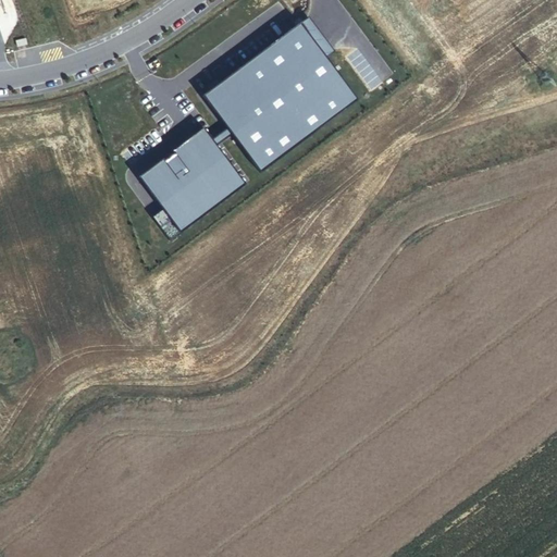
[(309,16),(300,23),(324,54),(332,48),(309,16)]
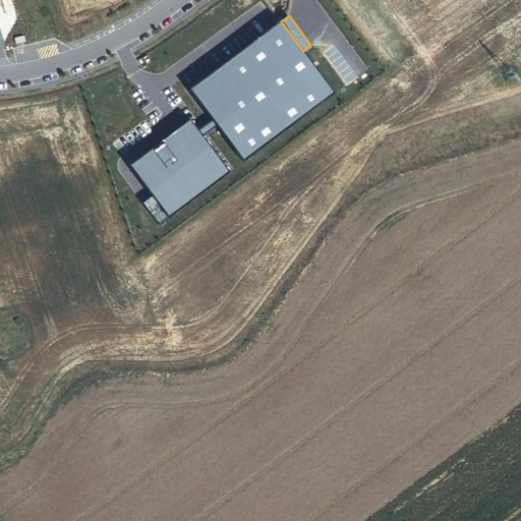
[(303,51),(281,21),(207,77),(195,85),(190,91),(200,104),(307,57),(303,51)]
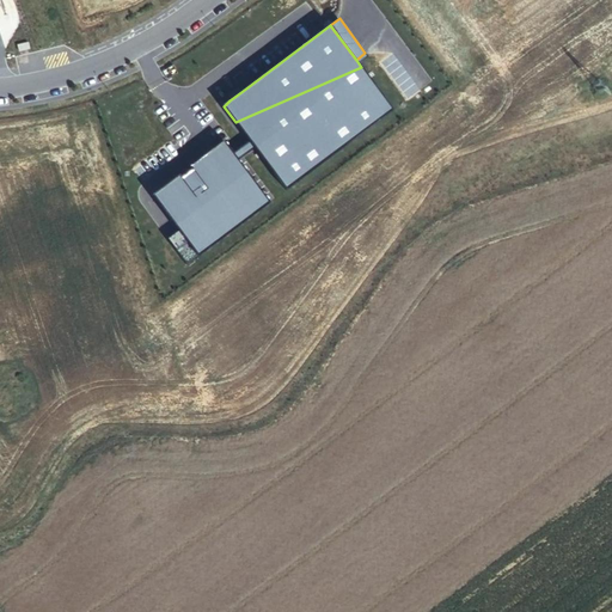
[(29,42),(17,44),(19,51),(30,49),(29,42)]
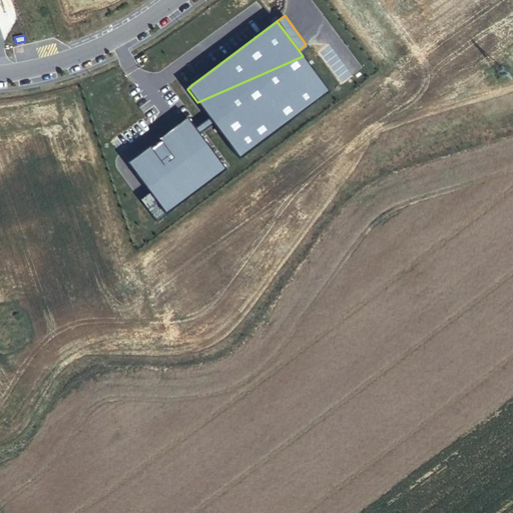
[(240,160),(331,92),(303,56),(197,102),(240,160)]
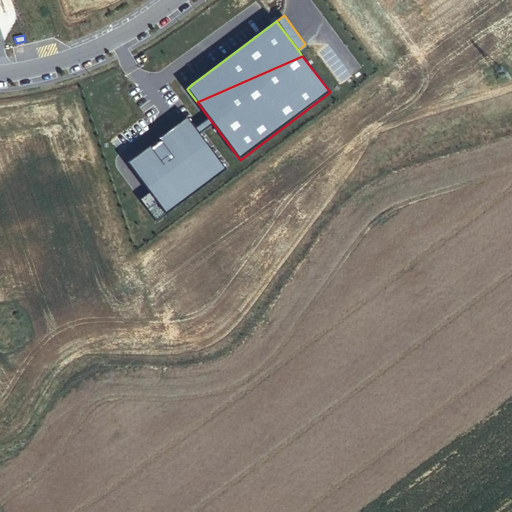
[(227,170),(188,118),(159,140),(161,143),(153,149),(150,146),(128,163),(150,193),(140,200),(157,222),(227,170)]
